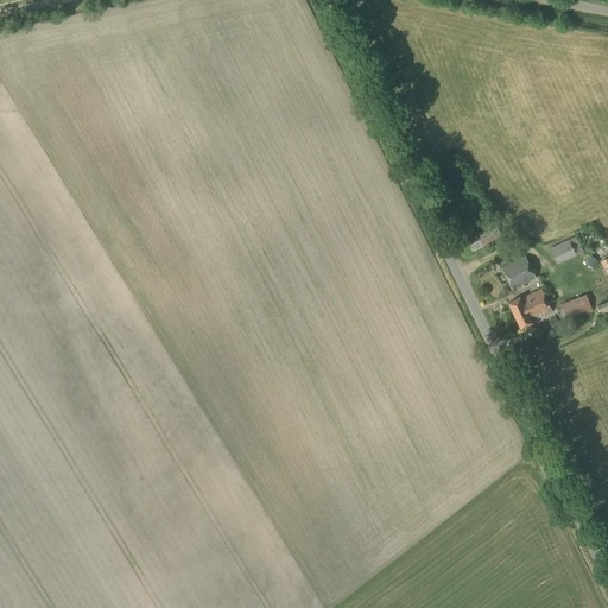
[(467,239),(473,251),(501,236),(496,225),(467,239)]
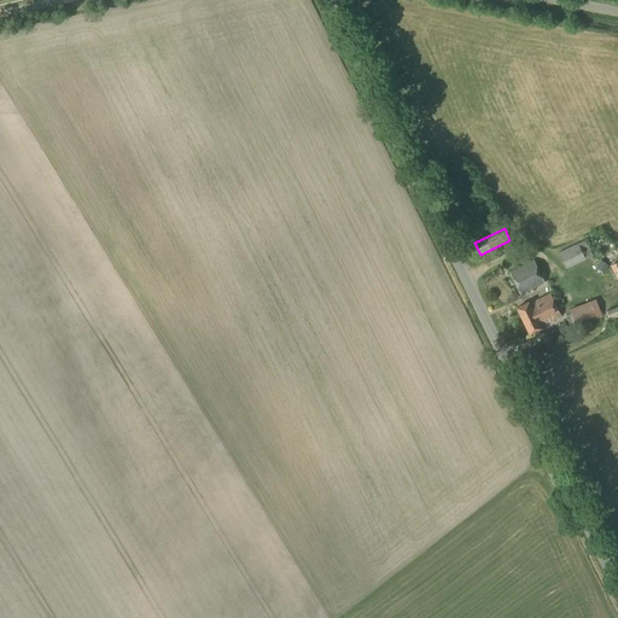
[(566,269),(593,256),(586,239),(558,252),(566,269)]
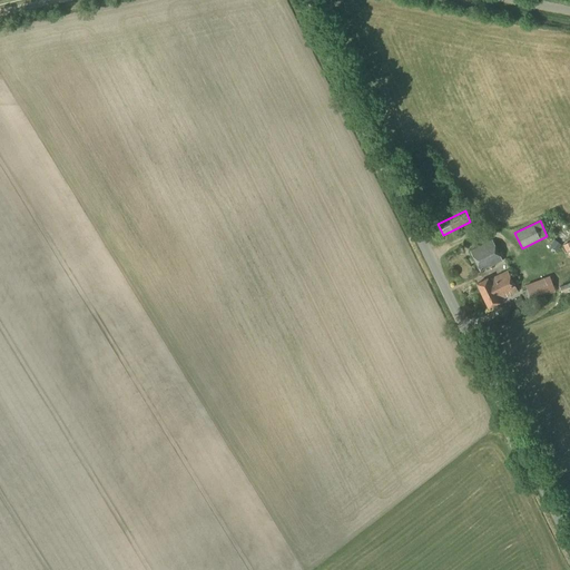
[(479,273),(503,261),(493,239),(470,251),(479,273)]
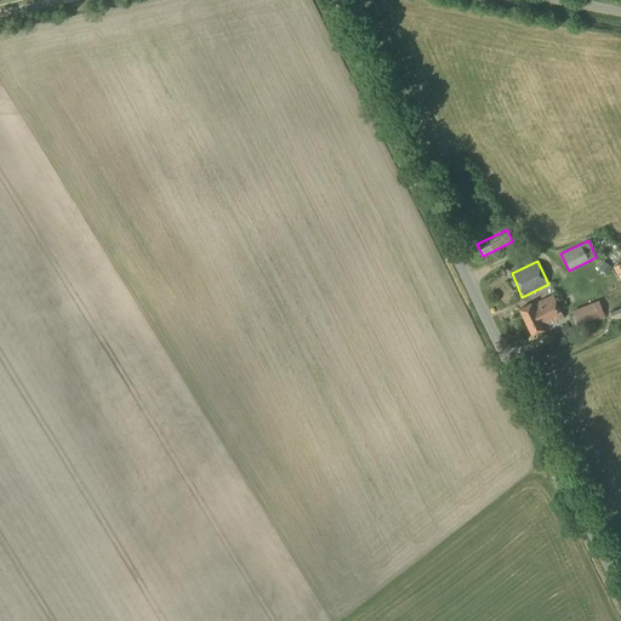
[(611,267),(604,262),(600,267),(608,273),(611,267)]
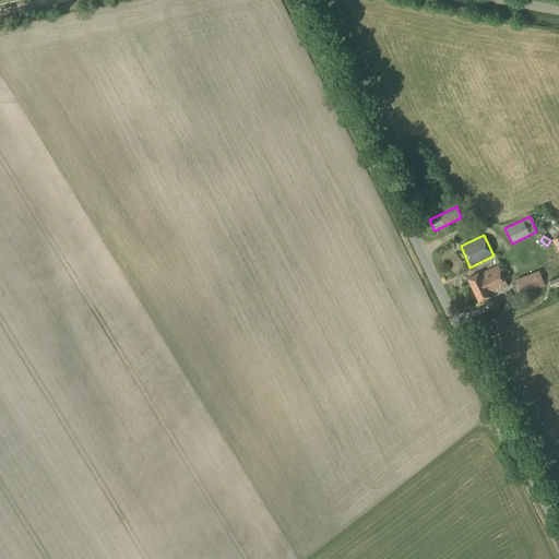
[(489,295),(508,286),(498,265),(479,275),(478,273),(467,278),(479,302),(490,297),(489,295)]
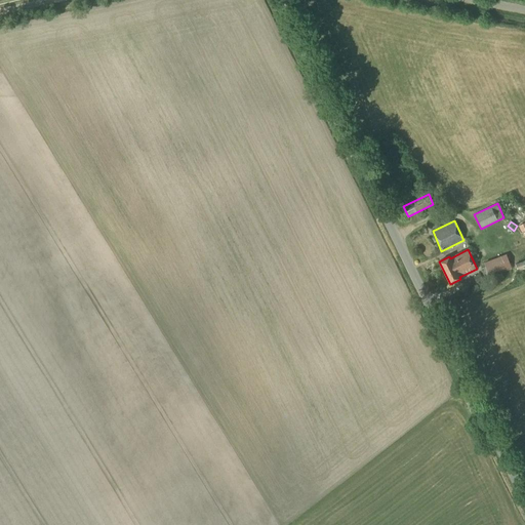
[(485,279),(512,269),(506,254),(483,263),(485,267),(481,269),(485,279)]
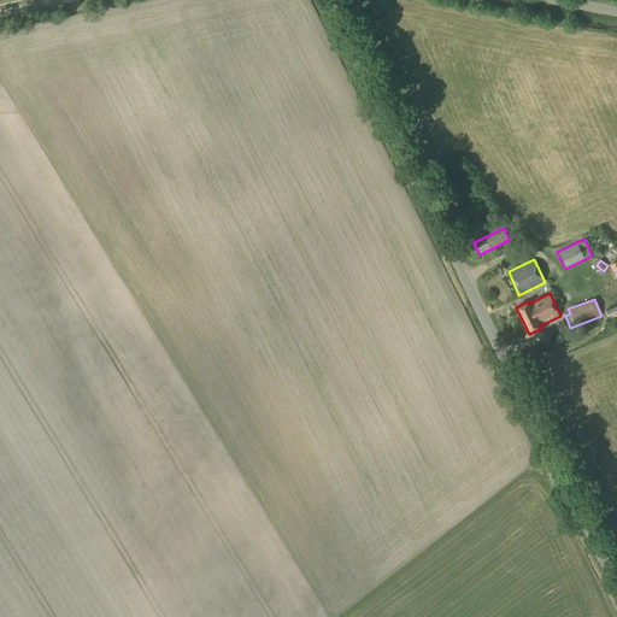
[(616,313),(616,307),(606,312),(607,317),(616,313)]
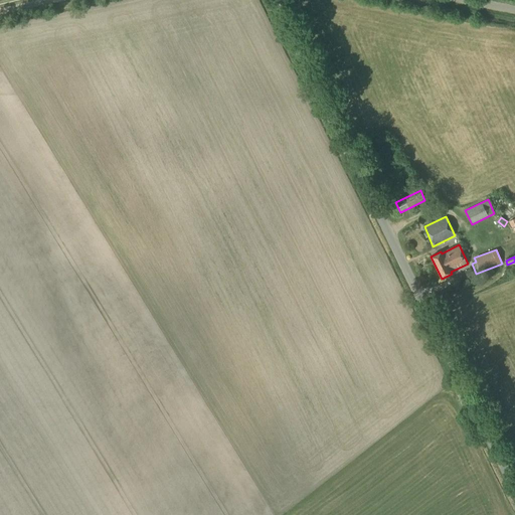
[(474,275),(471,269),(464,272),(467,278),(474,275)]
